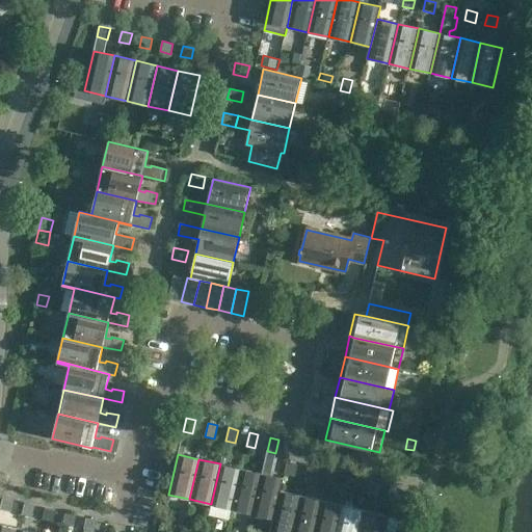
[(297,466),(287,462),(285,473),(295,476),(297,466)]
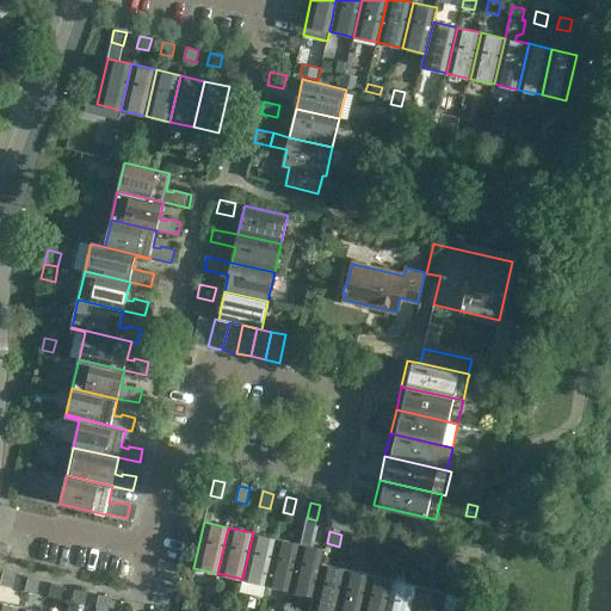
[(266,585),(277,538),(253,532),(242,579),(266,585)]
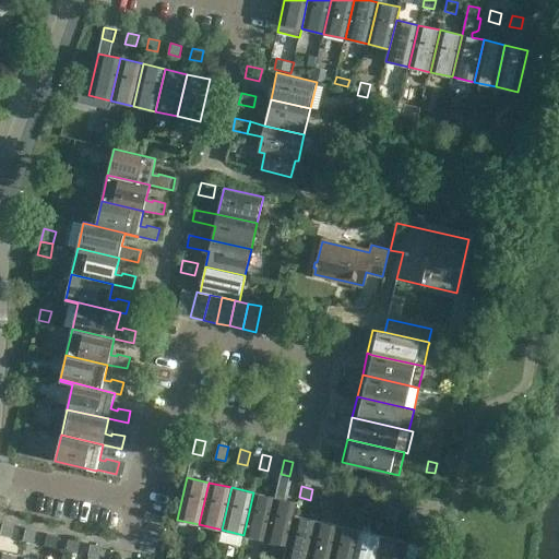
[(334,494),(323,491),(320,502),(332,504),(334,494)]
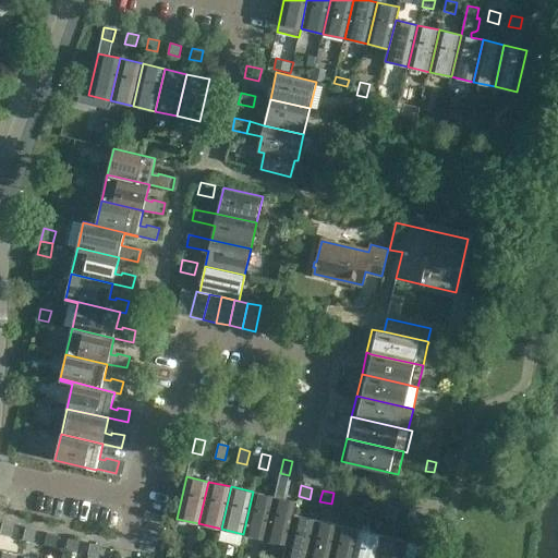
[(265,540),(275,497),(253,492),(243,534),(265,540)]
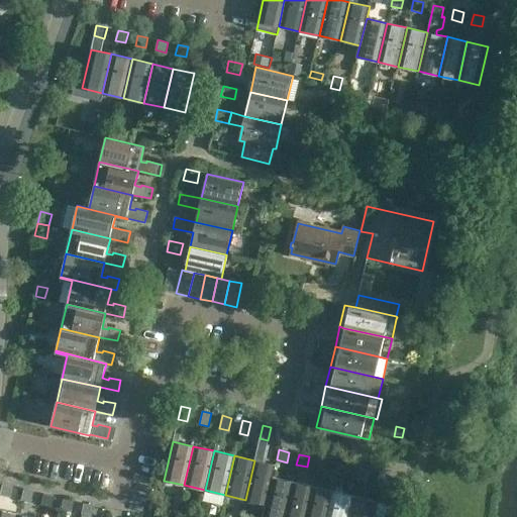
[(329,461),(319,459),(316,470),(326,472),(329,461)]
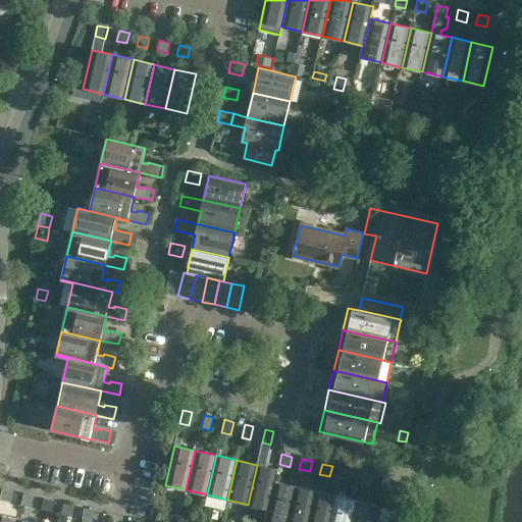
[(278,470),(257,465),(248,505),(267,509),(265,521),(266,521),(275,481),(278,470)]
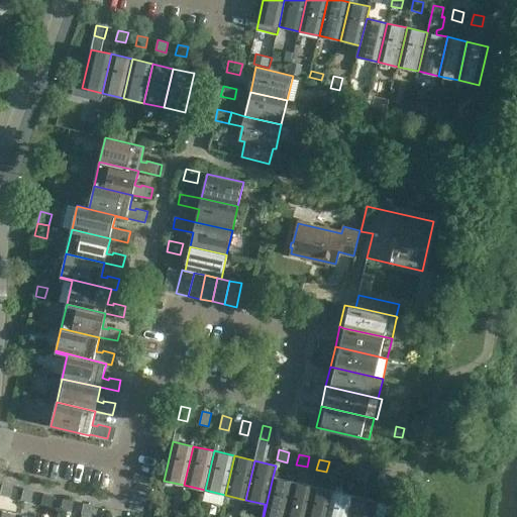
[(349,466),(339,463),(336,474),(346,477),(349,466)]
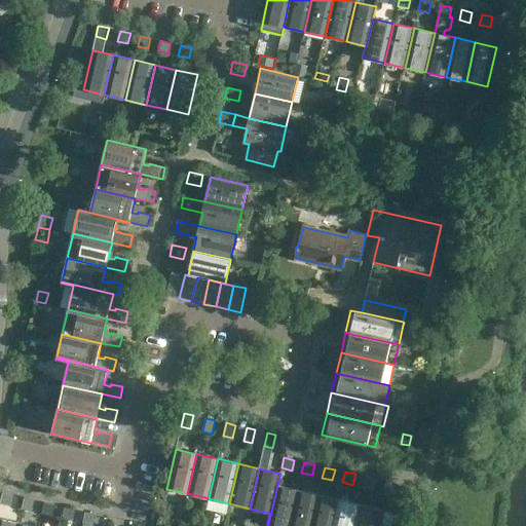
[(376,479),(366,477),(363,487),(373,489),(376,479)]
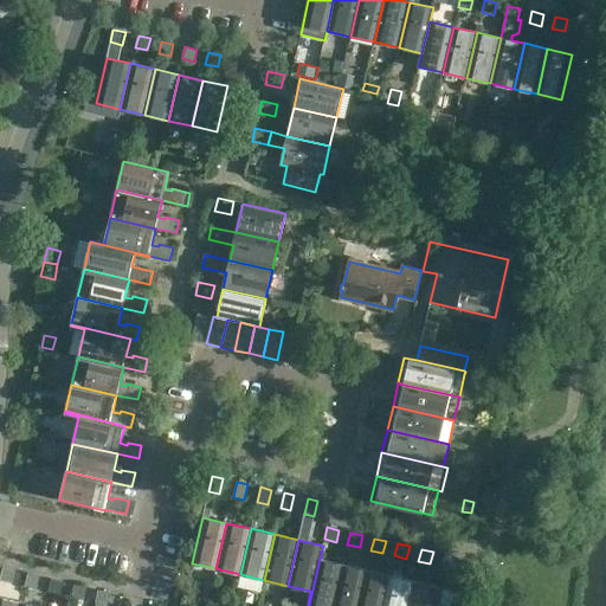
[(456,558),(444,554),(442,567),(453,569),(456,558)]
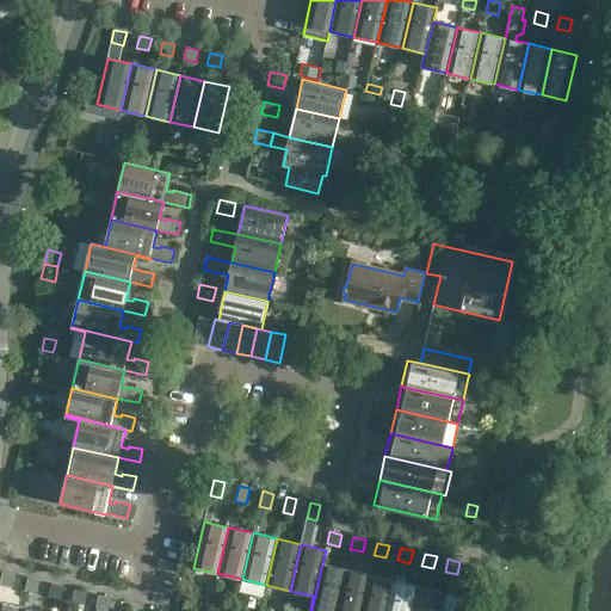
[(315,610),(335,610),(345,569),(322,563),(312,610),(315,610)]
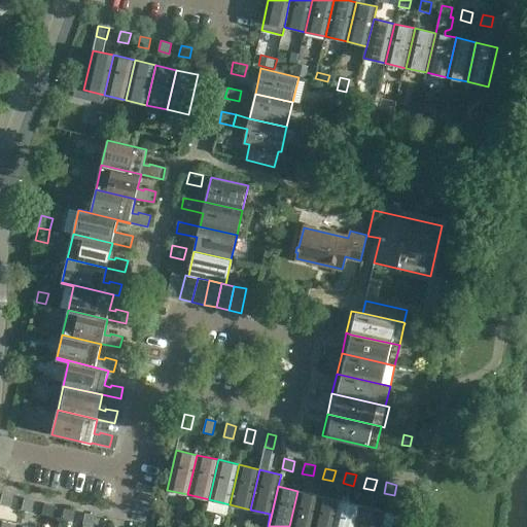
[(311,526),(318,495),(297,491),(289,526),(311,526)]
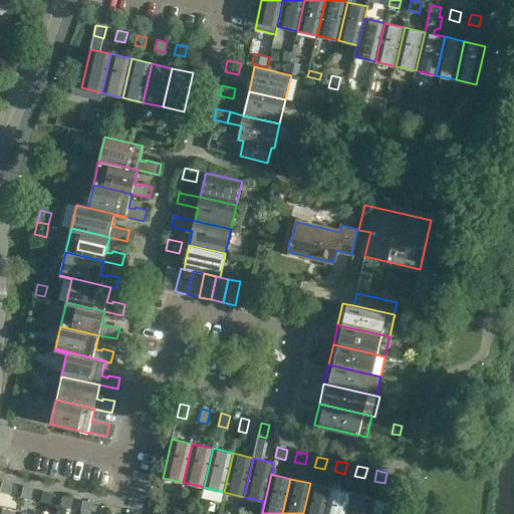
[(13,484),(3,482),(2,482),(0,492),(10,494),(13,484)]
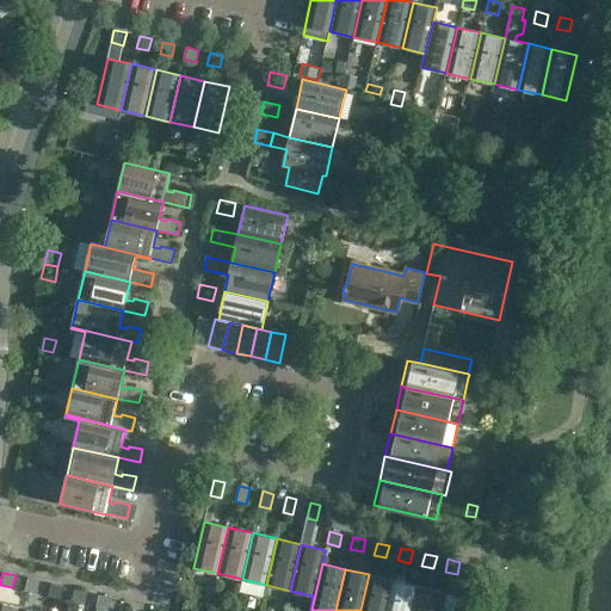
[(386,610),(393,580),(369,574),(360,610),(386,610)]
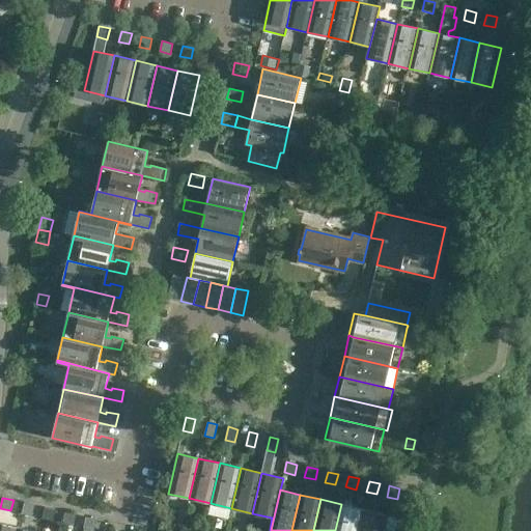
[(35,505),(24,502),(22,513),(32,515),(35,505)]
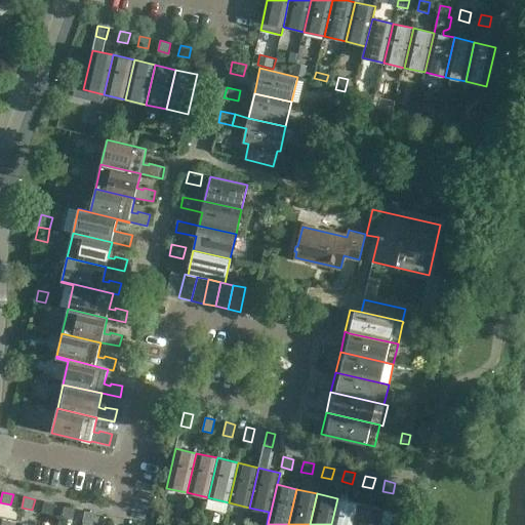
[(353,524),(358,503),(337,498),(331,524),(353,524)]
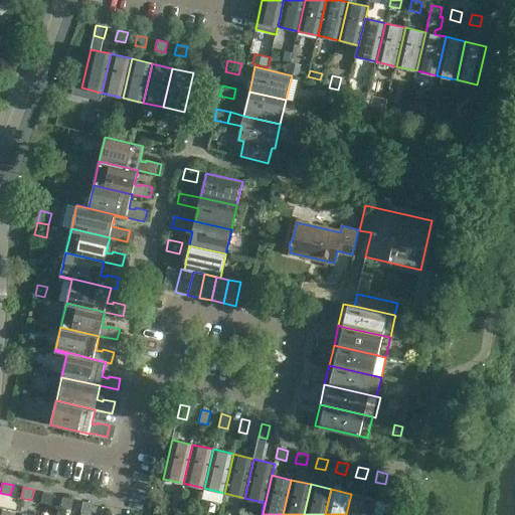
[(53,494),(43,492),(41,502),(51,505),(53,494)]
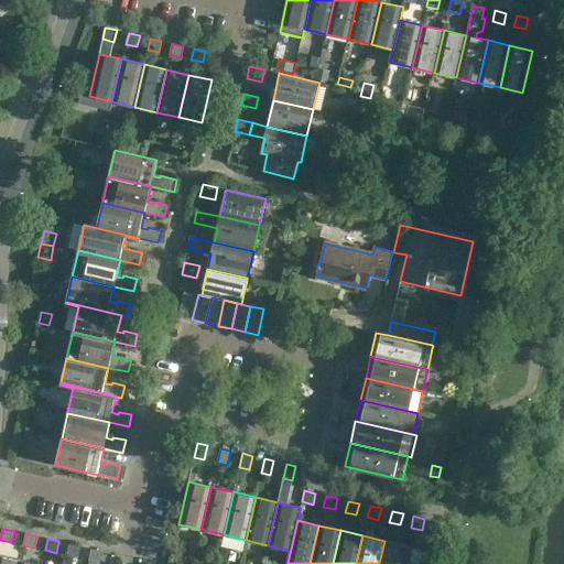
[(402,563),(407,545),(384,541),(379,563),(402,563)]
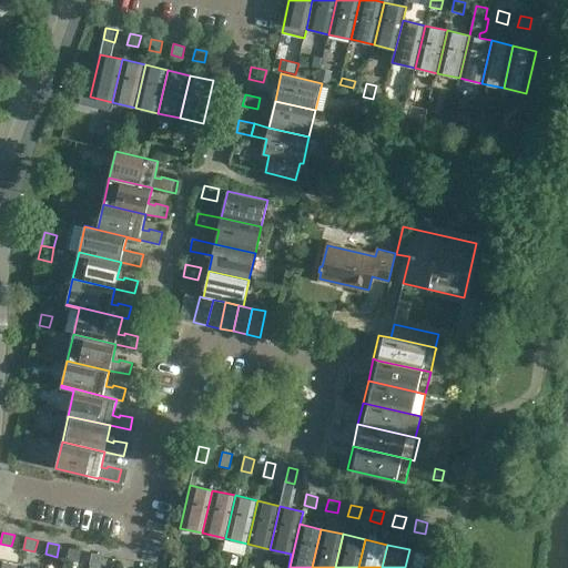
[(79,561),(81,550),(70,547),(68,559),(79,561)]
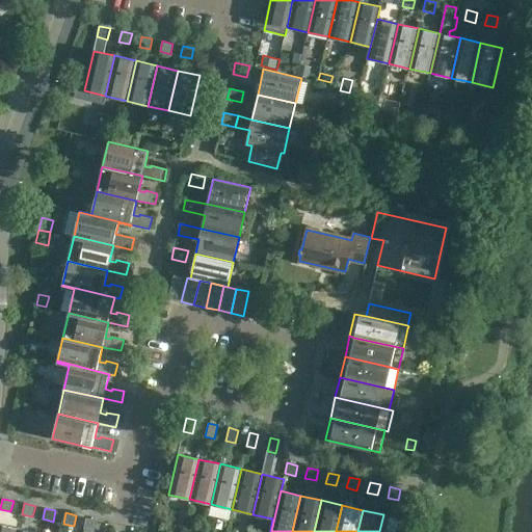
[(402,531),(405,520),(383,514),(379,531),(402,531)]
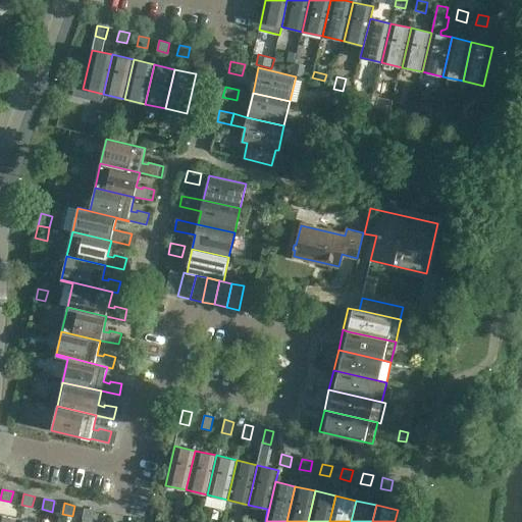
[(95,510),(85,508),(82,519),(93,521),(95,510)]
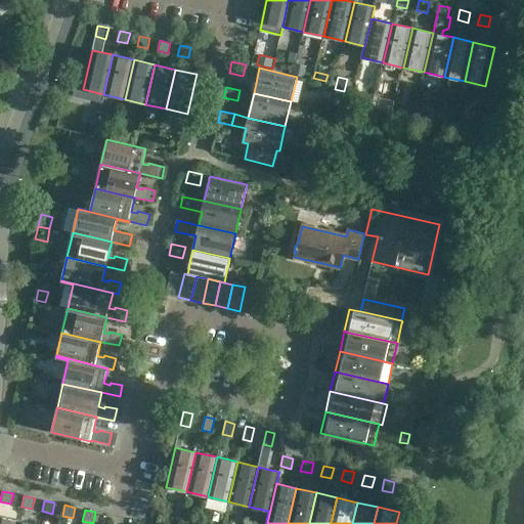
[(0,523),(15,523),(17,520),(0,515),(0,523)]
